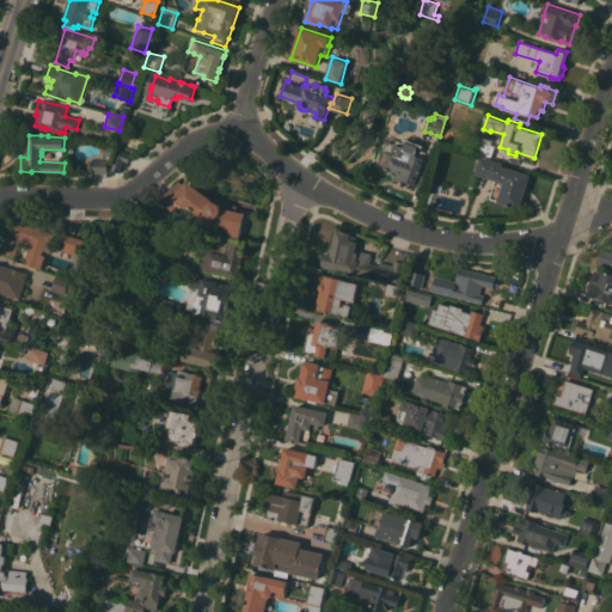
[(482,136),(493,140),(490,144),(496,146),(491,158),(477,153),(482,136)]
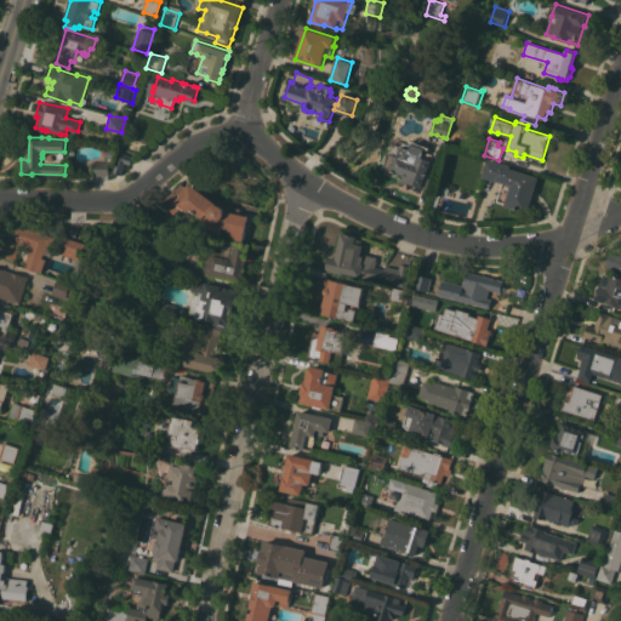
[(107,157),(109,147),(118,149),(115,159),(107,157)]
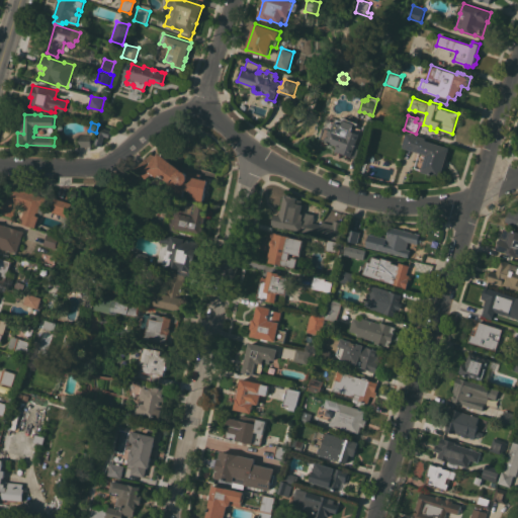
[(333,131),(335,122),(350,127),(351,122),(356,124),(355,125),(357,126),(356,130),(360,131),(360,133),(360,134),(357,143),(356,143),(355,148),(361,150),(359,158),(352,156),(349,155),(348,157),(344,155),(344,154),(344,153),(342,153),(335,150),(337,145),(332,143),(331,144),(328,143),(328,142),(321,139),(325,127),(333,131)]
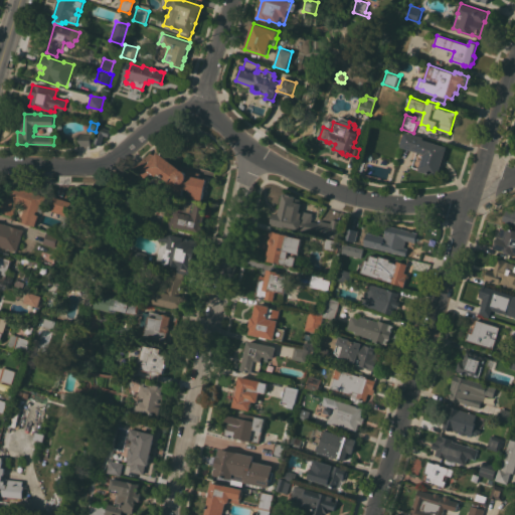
[(101,145),(94,143),(99,126),(111,130),(109,136),(104,135),(101,145)]
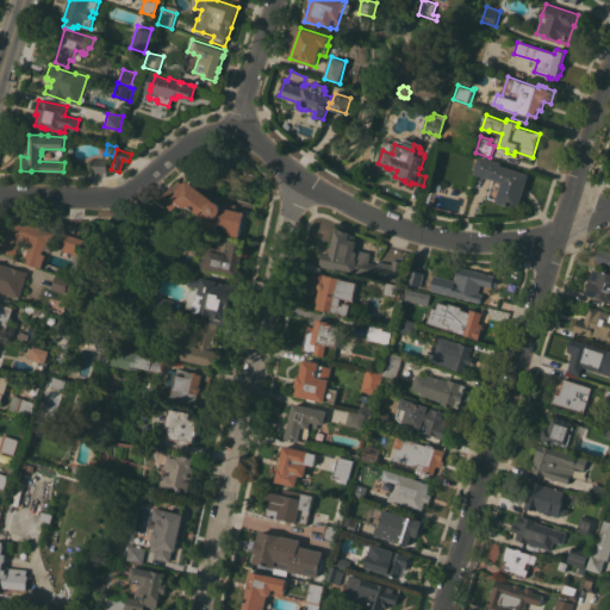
[(518,209),(496,201),(497,199),(489,197),(495,180),(474,173),(480,155),(502,162),(502,165),(529,174),(518,209)]
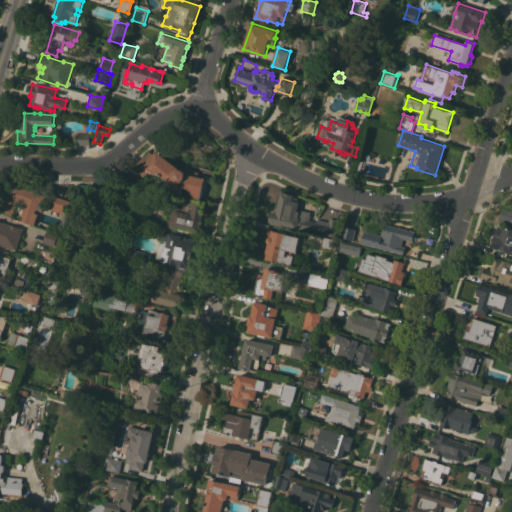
[(78,144),(78,133),(90,133),(90,144),(78,144)]
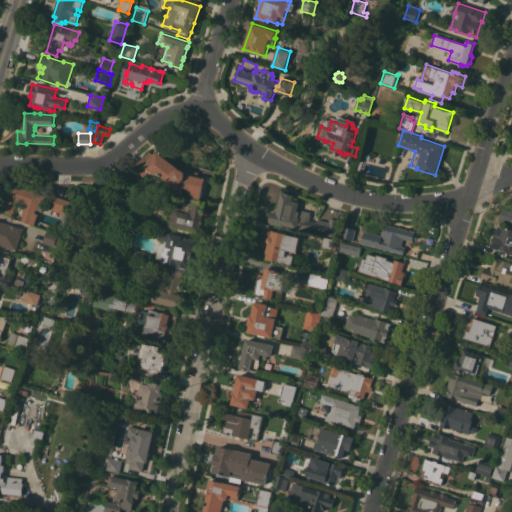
[(149,151),(154,154),(157,150),(180,168),(183,169),(185,170),(186,169),(199,172),(198,176),(206,178),(205,180),(207,181),(205,190),(203,189),(201,199),(192,197),(193,194),(189,193),(190,189),(183,187),(181,195),(172,193),(173,190),(165,183),(167,180),(162,175),(162,176),(157,172),(155,174),(153,172),(152,173),(149,170),(143,176),(134,164),(149,151)]
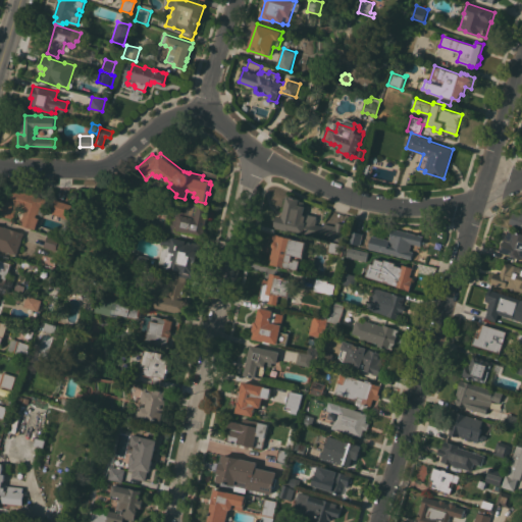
[(36,228),(33,227),(33,228),(20,224),(27,206),(24,205),(22,204),(20,204),(18,204),(17,205),(14,214),(15,215),(14,218),(8,217),(2,215),(2,216),(0,215),(0,205),(5,207),(5,205),(5,204),(7,201),(8,200),(9,200),(10,200),(10,192),(16,191),(24,192),(31,193),(31,192),(35,193),(36,192),(40,194),(39,196),(48,199),(43,215),(37,213),(36,216),(39,217),(36,228)]
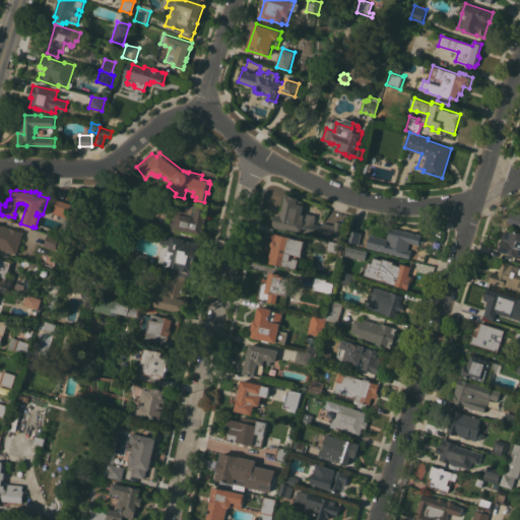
[(291,196),(291,195),(296,196),(295,197),(299,198),(299,199),(304,201),(303,204),(305,205),(303,211),(316,214),(315,218),(316,218),(315,221),(314,222),(323,224),(323,222),(334,224),(335,220),(343,222),(339,240),(287,228),(287,230),(275,226),(276,225),(274,225),(277,214),(281,215),(286,195),(291,196)]
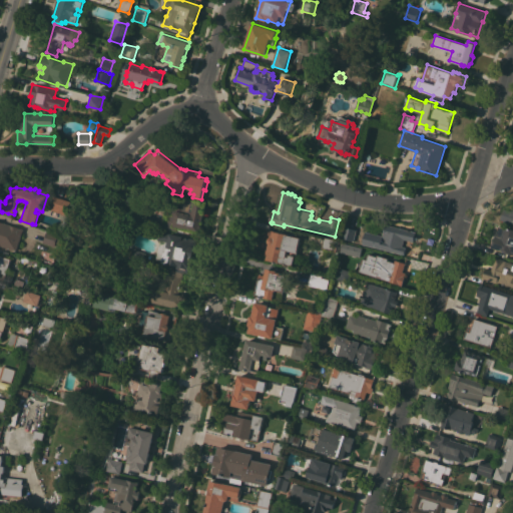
[(70,200),(66,214),(49,208),(53,195),(70,200)]
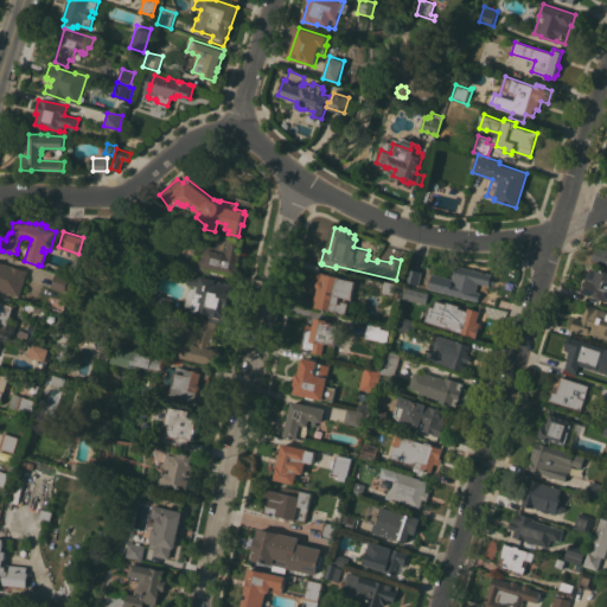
[(196,269),(203,243),(215,247),(218,234),(246,240),(237,275),(224,273),(224,276),(219,275),(219,273),(218,273),(218,274),(210,272),(209,273),(196,269)]
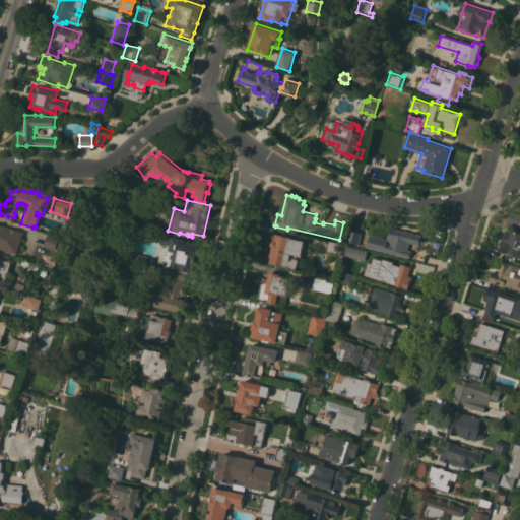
[(519,225),(516,224),(515,225),(510,223),(510,222),(507,222),(511,211),(517,213),(519,212),(519,209),(519,225)]
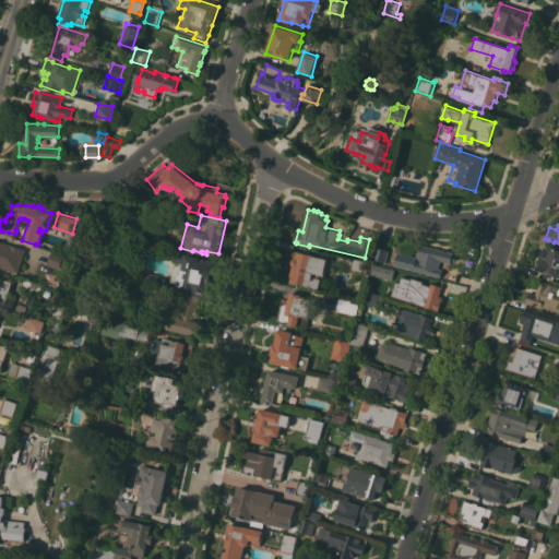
[(0,266),(0,240),(26,249),(19,273),(0,266)]
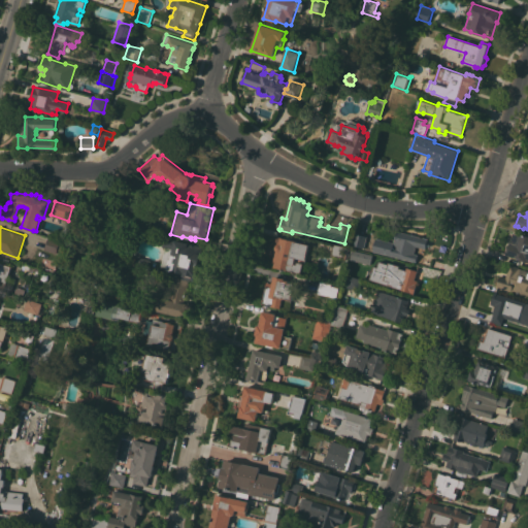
[(373,251),(376,238),(390,241),(390,239),(395,240),(397,230),(420,236),(420,235),(423,236),(429,238),(426,249),(417,246),(415,254),(419,255),(417,262),(373,251)]
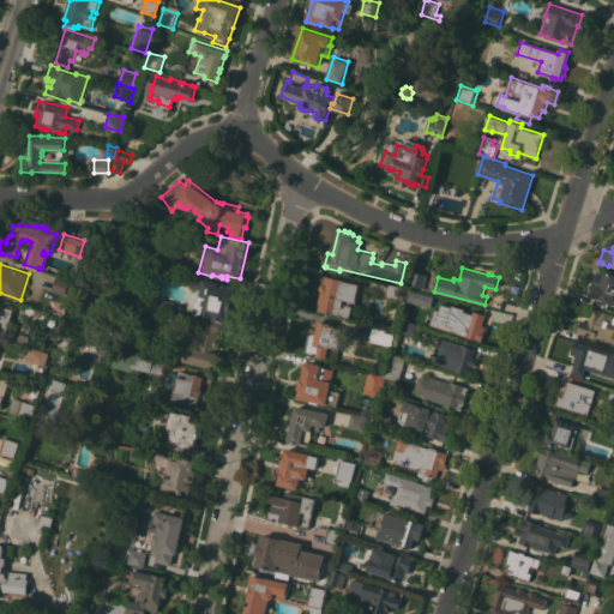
[(593,281),(594,281),(597,270),(605,272),(606,271),(613,274),(613,305),(603,301),(603,300),(588,295),(593,281)]
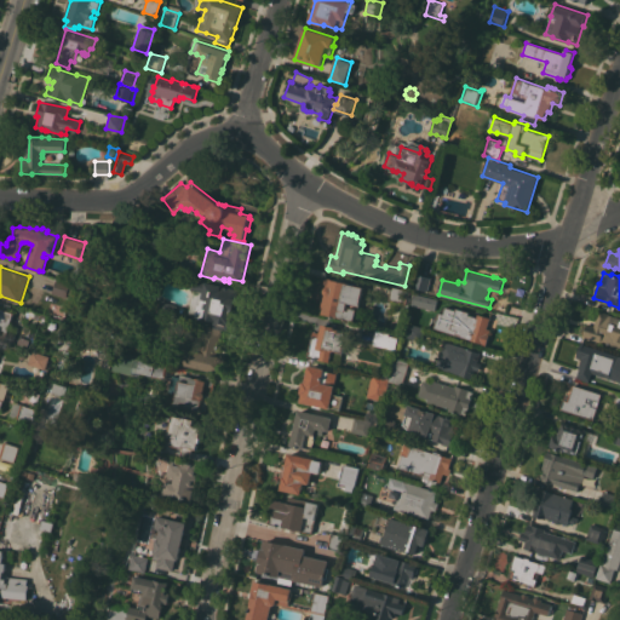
[(415,288),(419,274),(432,277),(429,291),(415,288)]
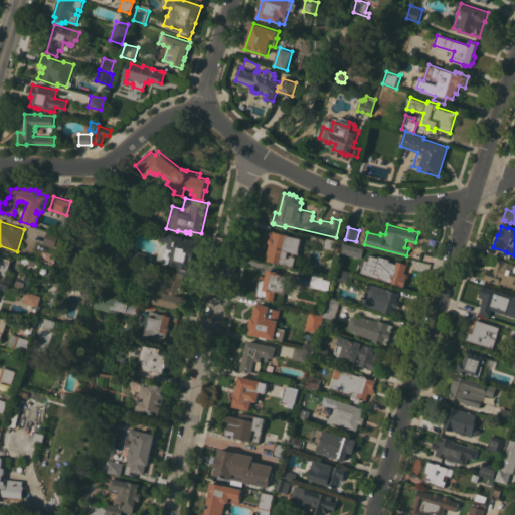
[(271,230),(276,231),(289,234),(289,235),(302,238),(298,256),(297,256),(295,266),(288,265),(288,266),(286,266),(286,265),(278,263),(277,264),(276,263),(276,262),(268,260),(269,255),(268,255),(271,243),(270,242),(270,241),(269,241),(271,230)]
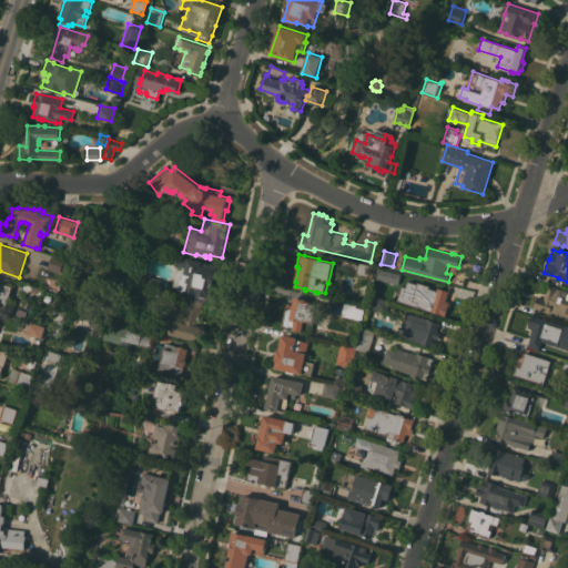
[(178,255),(205,262),(205,263),(210,264),(211,263),(219,265),(217,273),(216,273),(211,296),(210,295),(208,303),(195,300),(196,294),(179,290),(182,279),(184,280),(186,269),(175,265),(178,255)]
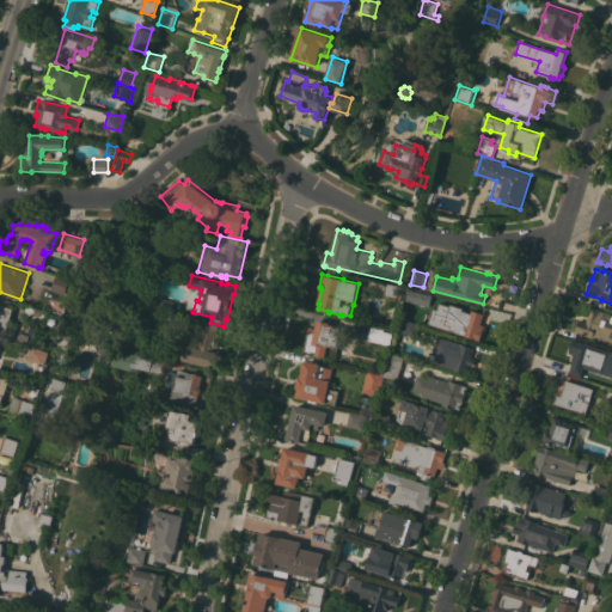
[(51,288),(56,276),(69,280),(69,282),(74,285),(73,291),(67,289),(66,293),(51,288)]
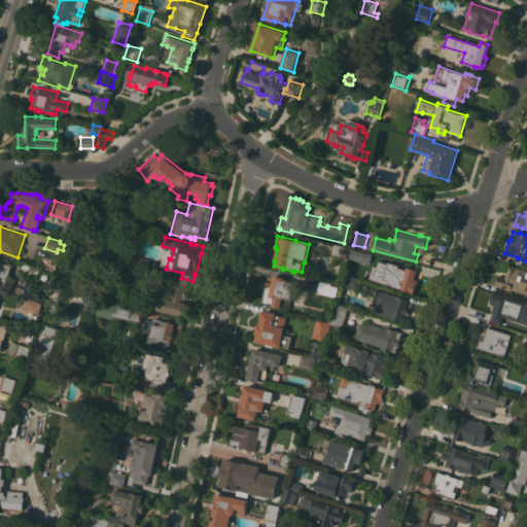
[(330,254),(332,243),(343,246),(341,257),(330,254)]
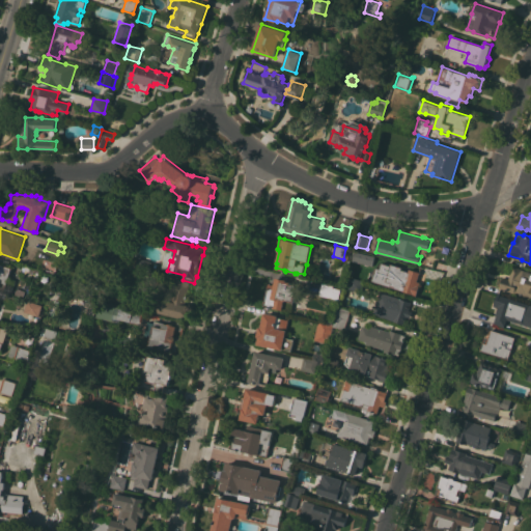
[(371,254),(368,263),(366,263),(366,264),(361,263),(362,261),(353,259),(355,250),(371,254)]
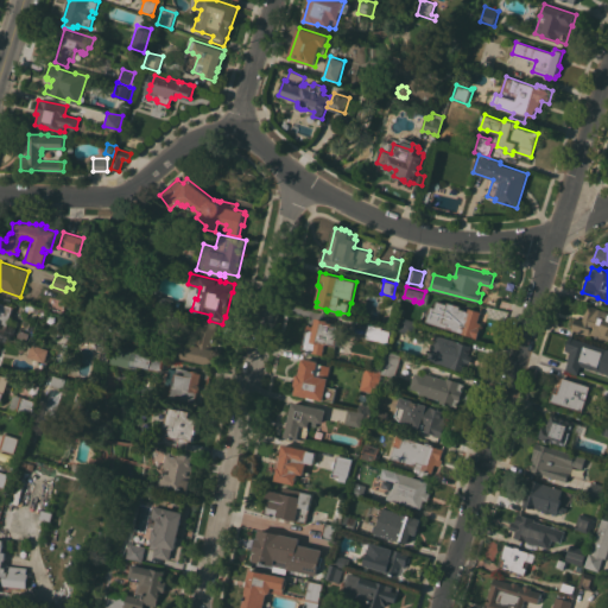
[(0,329),(0,302),(14,306),(6,331),(0,329)]
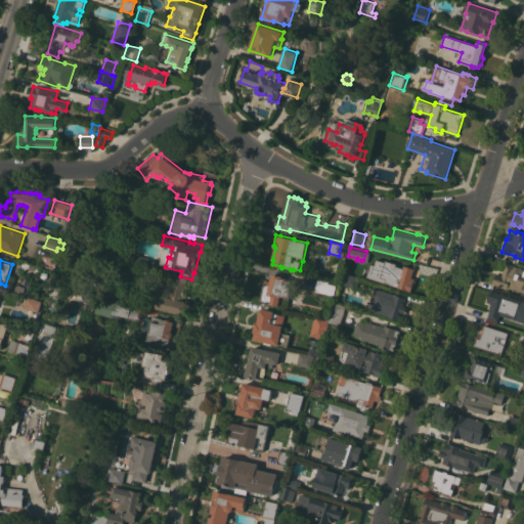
[(382,272),(383,271),(382,270),(382,268),(383,269),(386,260),(396,263),(396,266),(403,268),(404,265),(415,268),(411,277),(415,278),(410,291),(397,287),(398,287),(386,282),(385,285),(368,279),(369,278),(368,278),(369,275),(372,275),(374,270),(382,272)]
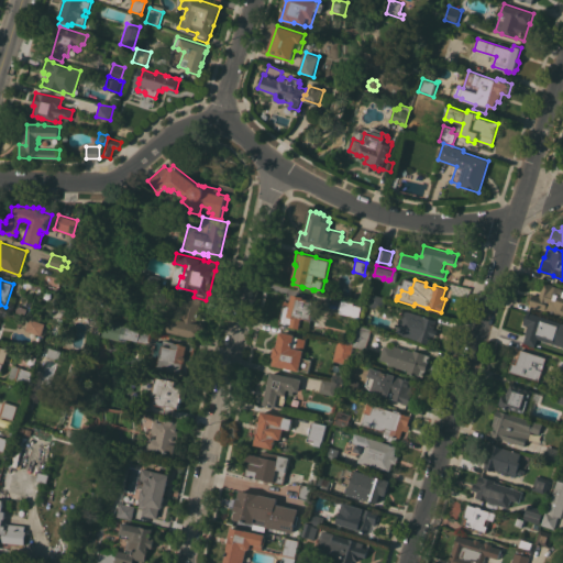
[(367,293),(371,282),(381,285),(376,295),(387,298),(383,310),(370,306),(373,295),(367,293)]
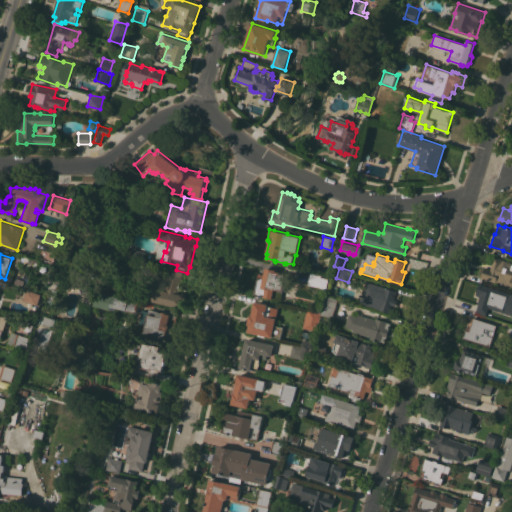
[(491,269),(491,268),(489,268),(490,265),(492,265),(494,256),(504,259),(503,260),(511,262),(511,285),(496,281),(496,282),(481,277),(482,275),(481,275),(483,269),(484,269),(485,267),(491,269)]
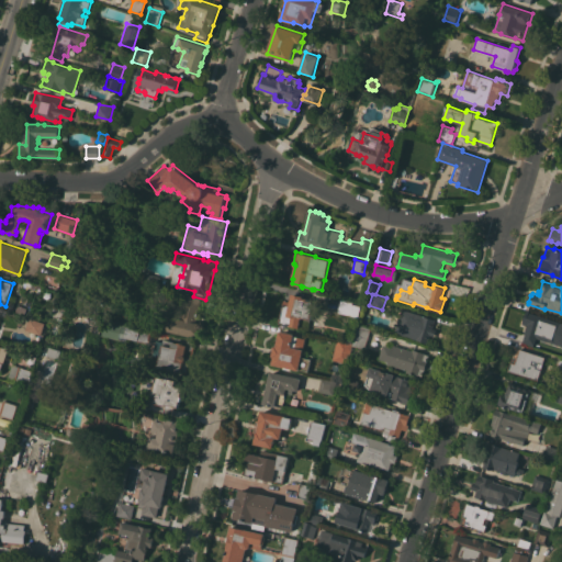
[(284,300),(291,301),(292,293),(303,296),(303,298),(307,299),(307,300),(314,302),(311,319),(308,329),(288,325),(287,326),(283,326),(283,324),(279,323),(284,300)]
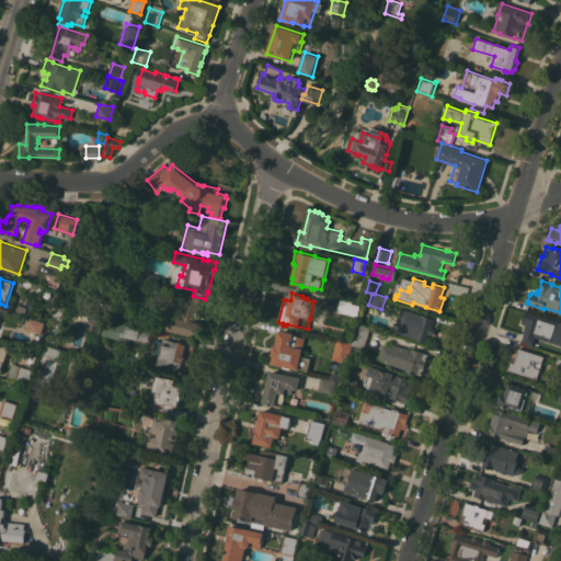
[(164,329),(168,315),(172,316),(178,294),(202,299),(196,321),(199,322),(198,325),(199,325),(197,334),(196,336),(164,329)]
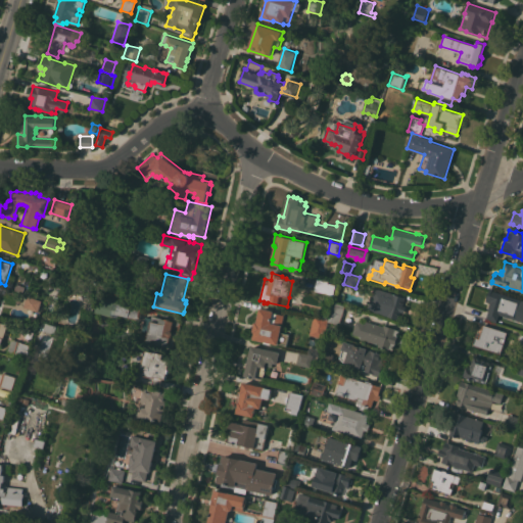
[(317,278),(329,281),(329,283),(336,284),(333,295),(314,290),(317,278)]
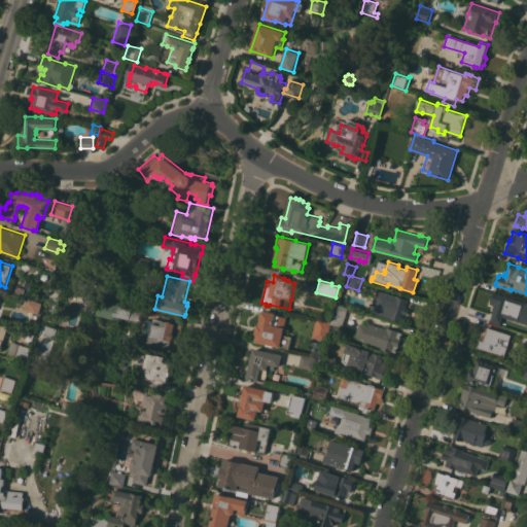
[(378,289),(398,296),(408,300),(406,308),(409,309),(407,315),(403,314),(400,322),(371,312),(378,289)]
